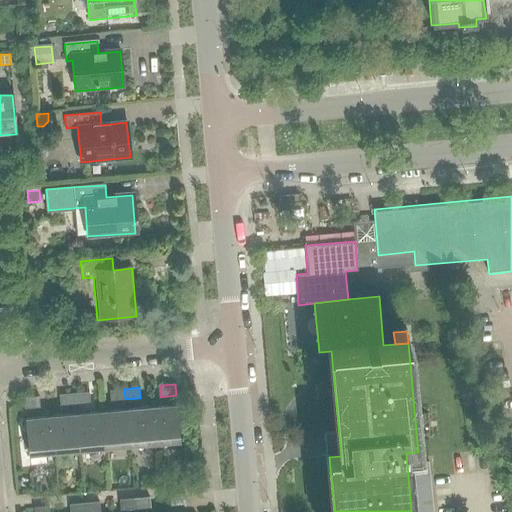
[(111,400),(125,399),(124,389),(110,390),(111,400)]
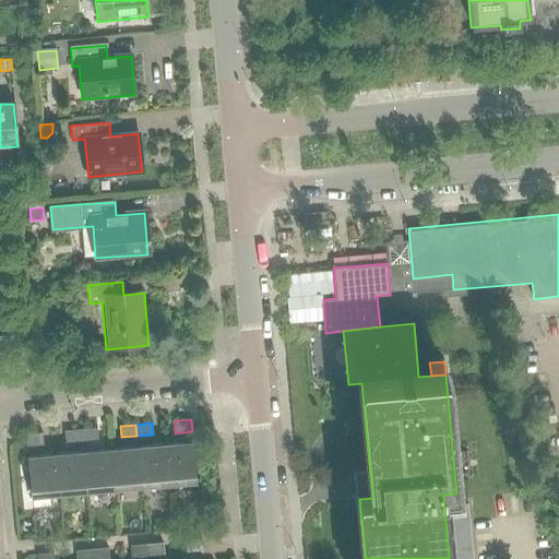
[(81,429),(82,441),(98,439),(97,428),(81,429)]
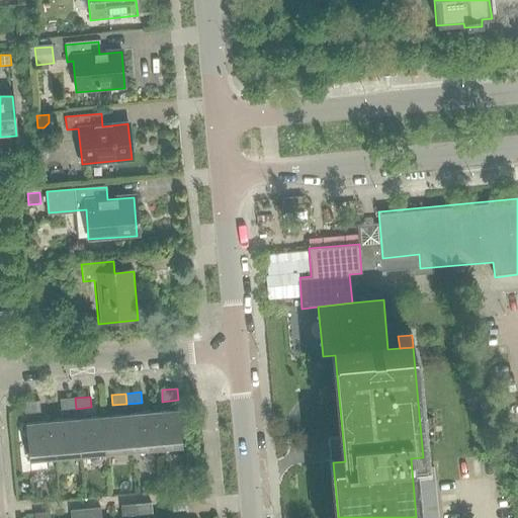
[(61,410),(76,409),(75,398),(60,400),(61,410)]
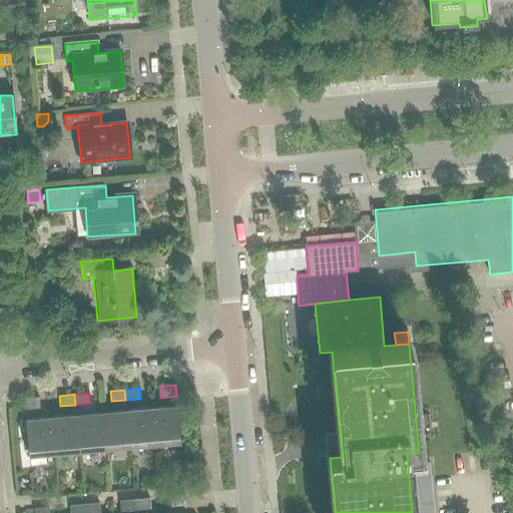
[(39,409),(38,397),(24,399),(25,410),(39,409)]
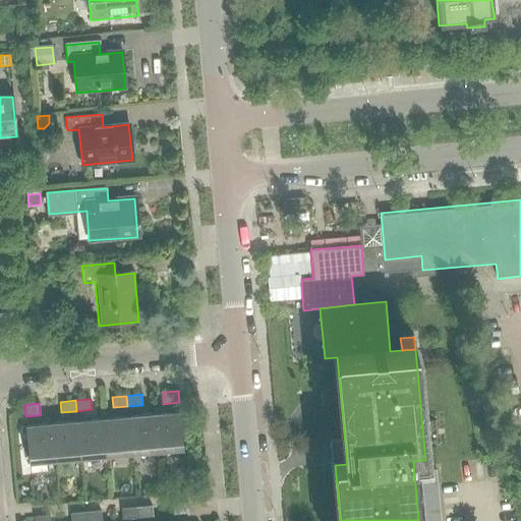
[(158,452),(183,450),(180,413),(155,415),(158,452)]
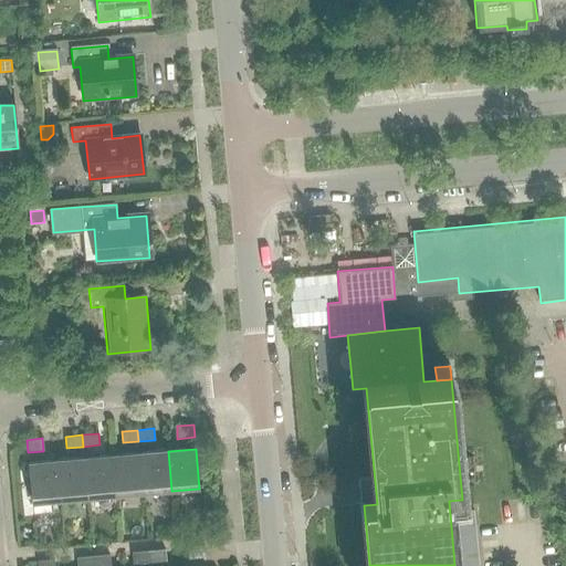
[(144,494),(171,491),(168,451),(139,453),(144,494)]
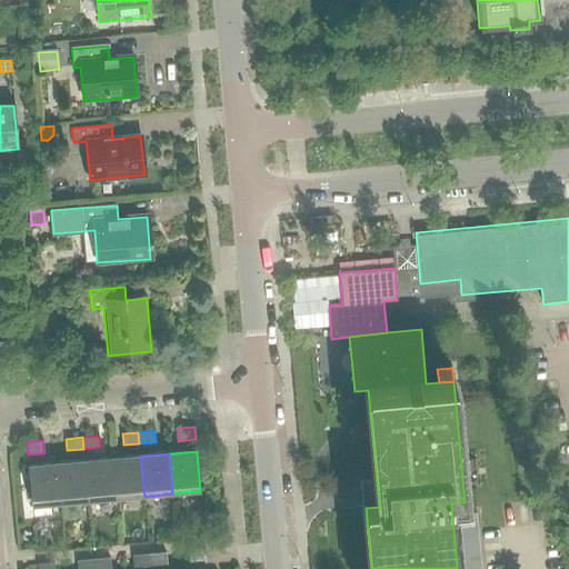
[(116,499),(145,497),(140,456),(112,459),(116,499)]
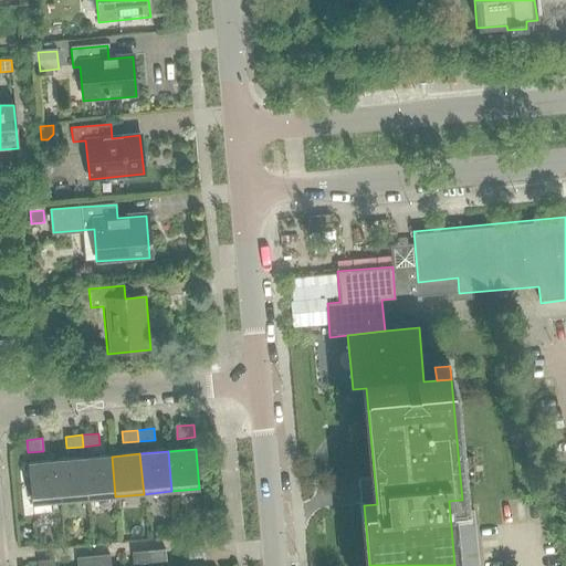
[(87,499),(115,496),(112,457),(84,459),(87,499)]
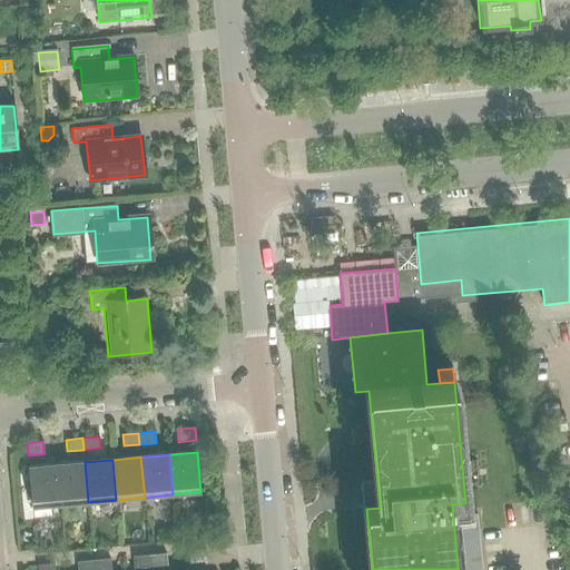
[(60,505),(88,502),(85,462),(56,464),(60,505)]
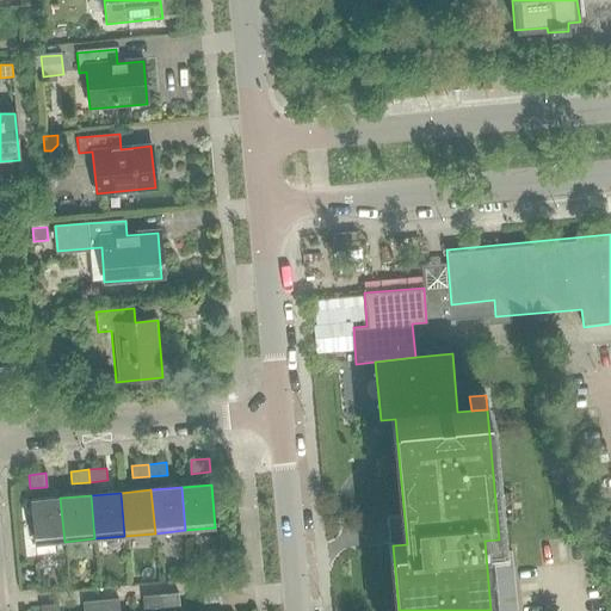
[(60,498),(30,501),(34,544),(65,542),(60,498)]
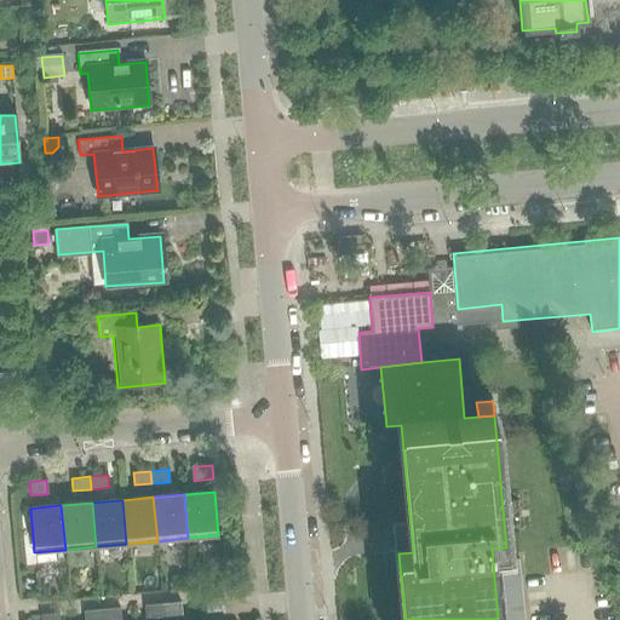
[(523,619),(518,560),(498,562),(503,619),(523,619)]
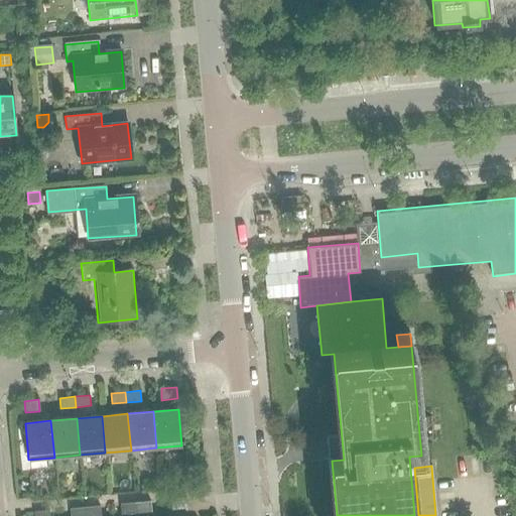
[(186,498),(171,499),(171,510),(186,509),(186,498)]
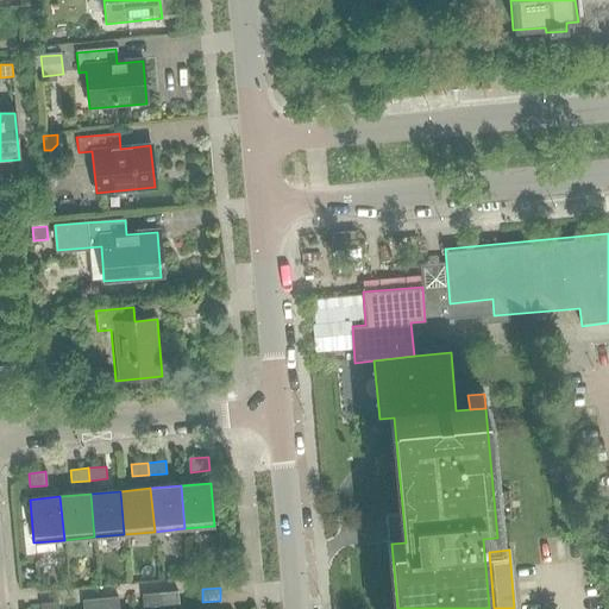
[(179,604),(177,591),(159,592),(161,607),(179,604)]
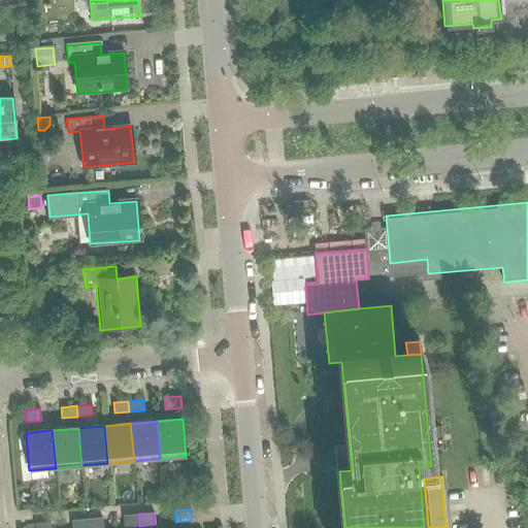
[(139,526),(138,514),(124,516),(125,527),(139,526)]
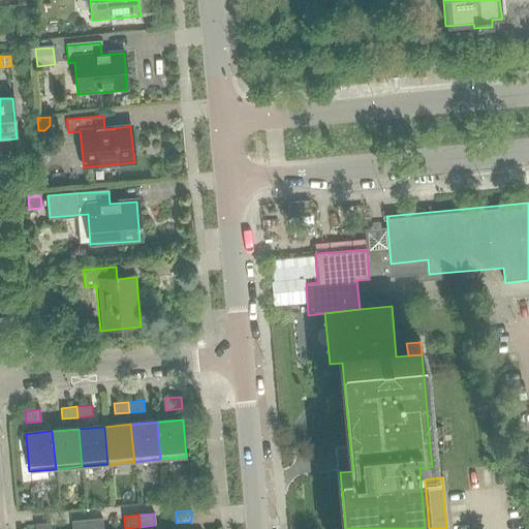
[(87,520),(88,528),(103,528),(102,519),(87,520)]
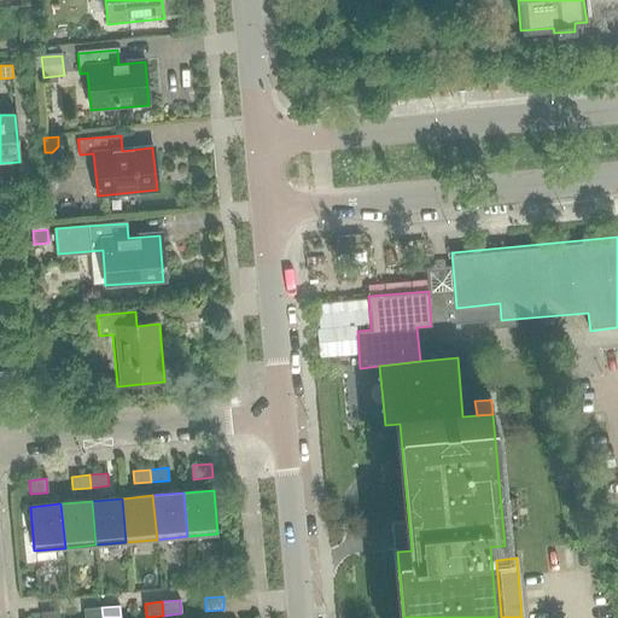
[(85,617),(103,617),(101,607),(83,610),(85,617)]
